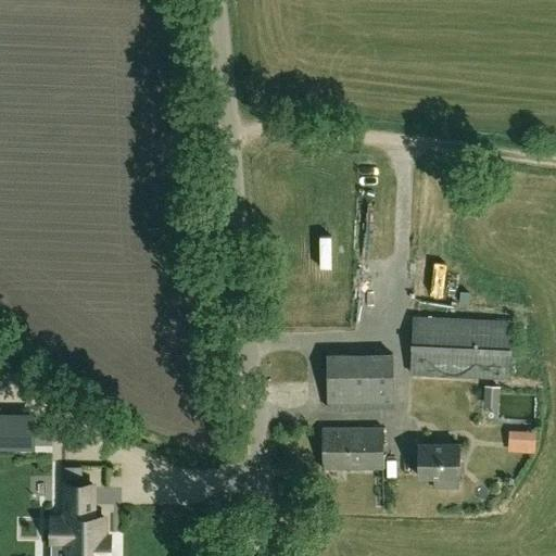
[(412,374),(508,379),(512,321),(415,316),(412,374)]
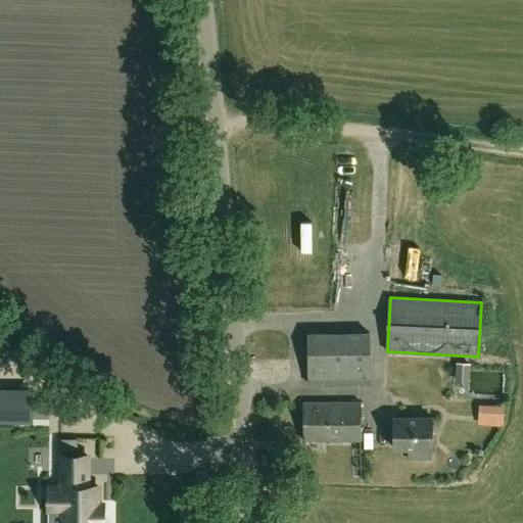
[(370,383),(369,332),(307,333),(308,384),(370,383)]
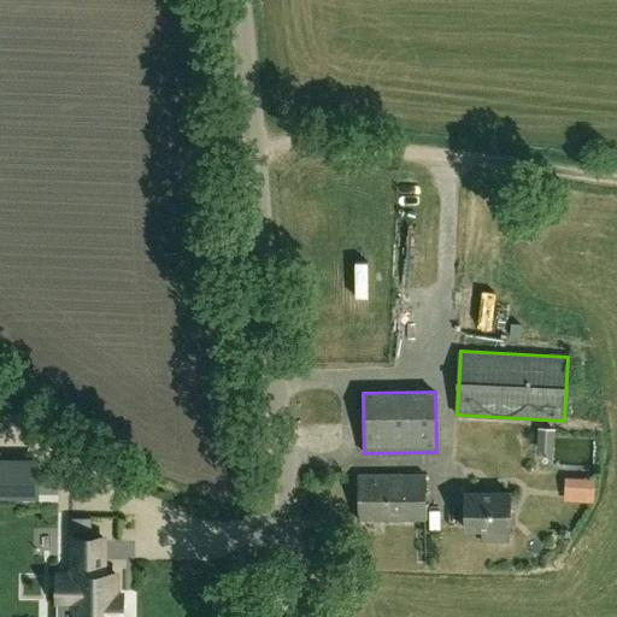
[(0,495),(37,497),(37,460),(0,459),(0,495)]
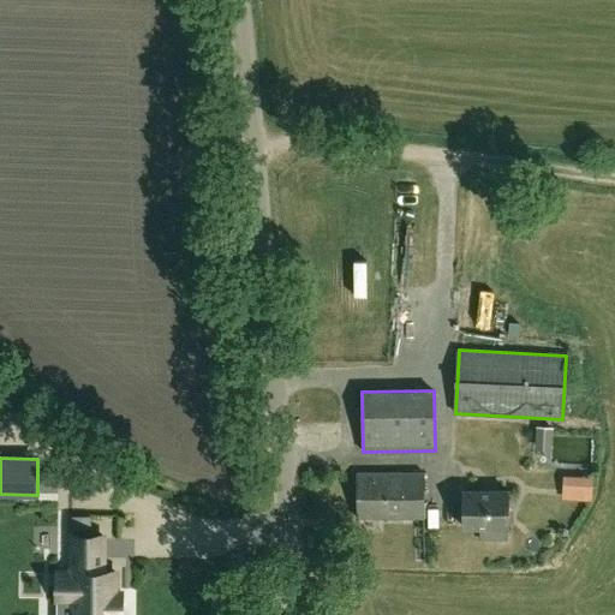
[(595,494),(595,469),(565,470),(565,494),(595,494)]
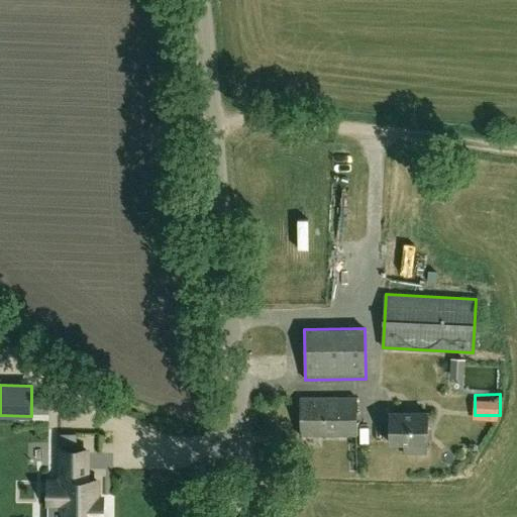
[(356,398),(300,398),(300,435),(356,436),(356,398)]
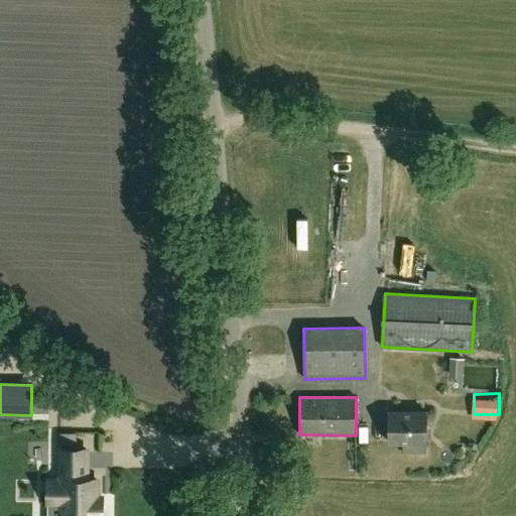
[(425,453),(424,442),(426,442),(426,412),(388,412),(389,442),(403,442),(403,453),(425,453)]
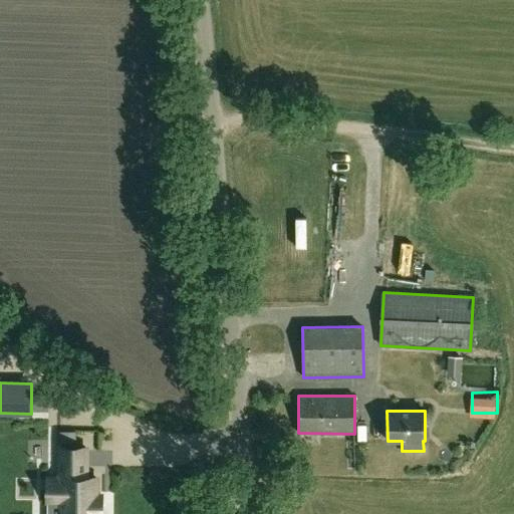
[(48,501),(60,501),(60,513),(95,513),(96,513),(101,513),(100,496),(96,496),(96,478),(85,478),(85,448),(60,448),(60,479),(48,479),(48,501)]
